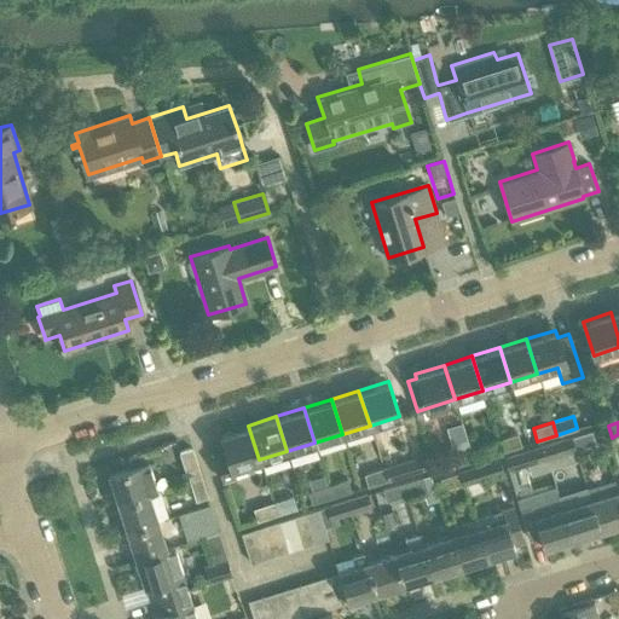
[(231,469),(259,460),(248,426),(219,434),(226,455),(215,458),(223,481),(233,476),(231,469)]
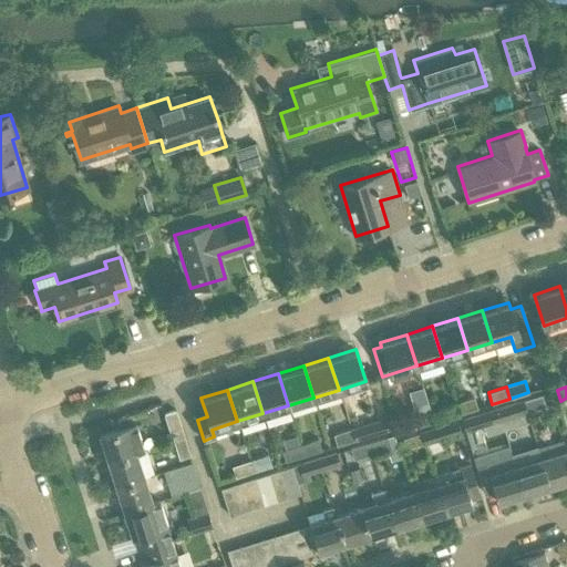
[(542,394),(523,401),(526,412),(545,405),(542,394)]
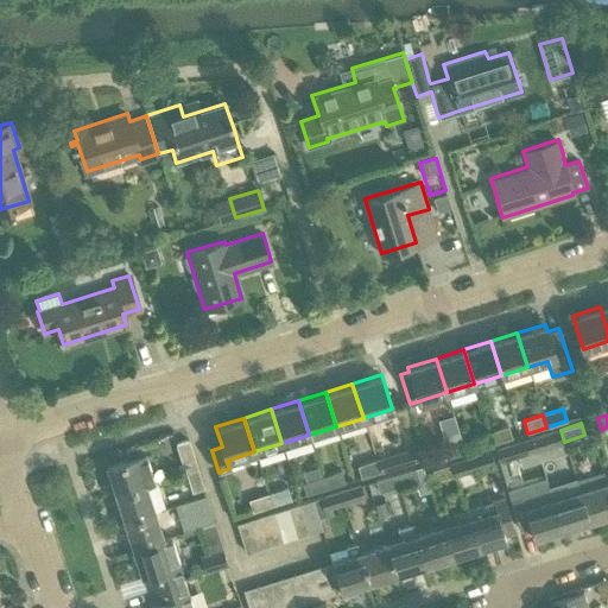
[(493,444),(512,437),(508,426),(489,432),(493,444)]
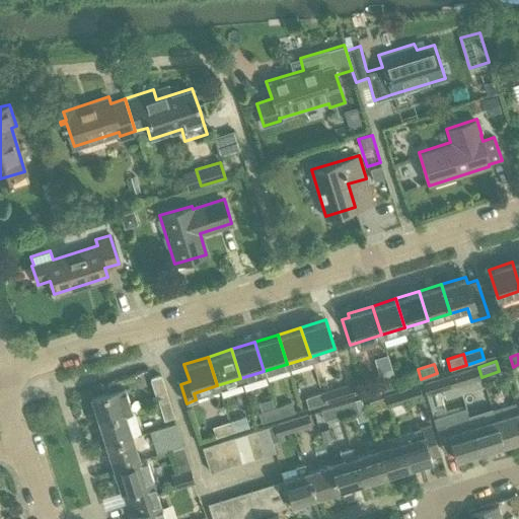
[(403,384),(421,379),(418,369),(400,374),(403,384)]
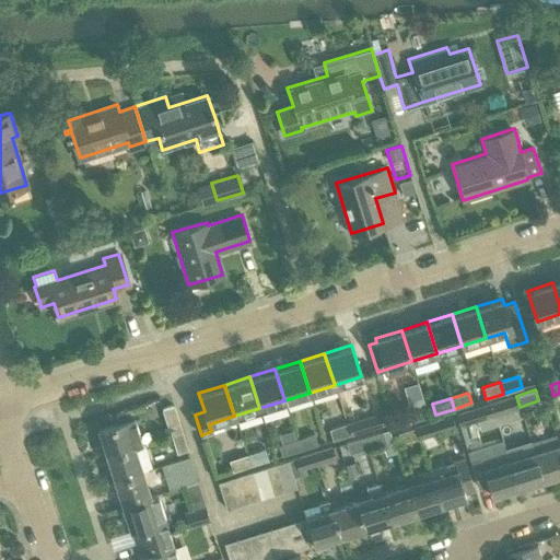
[(494,415),(513,409),(510,398),(491,404),(494,415)]
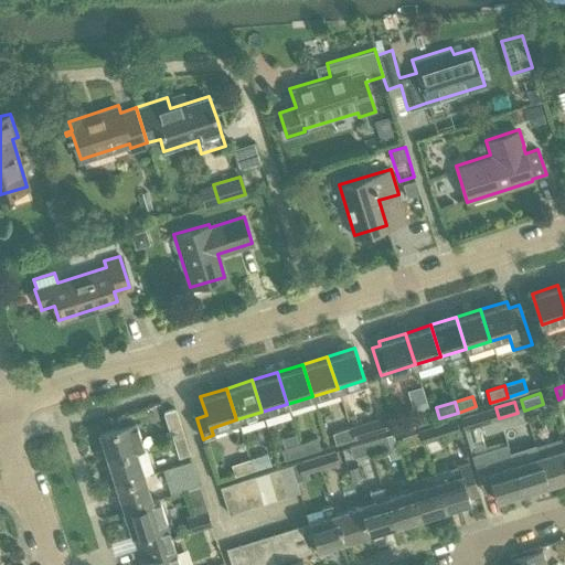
[(496,407),(478,413),(481,424),(499,418),(496,407)]
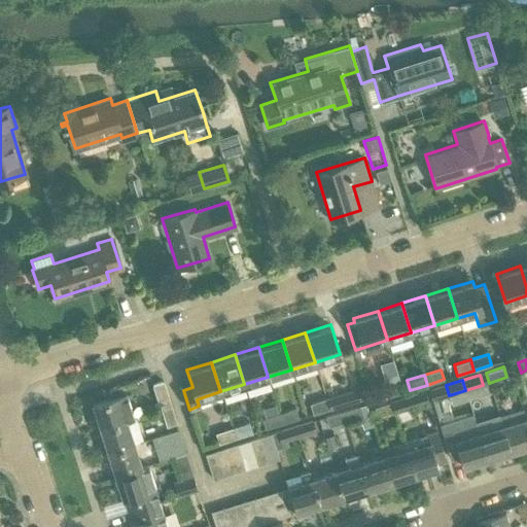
[(161,408),(170,405),(164,382),(152,385),(157,402),(159,401),(161,408)]
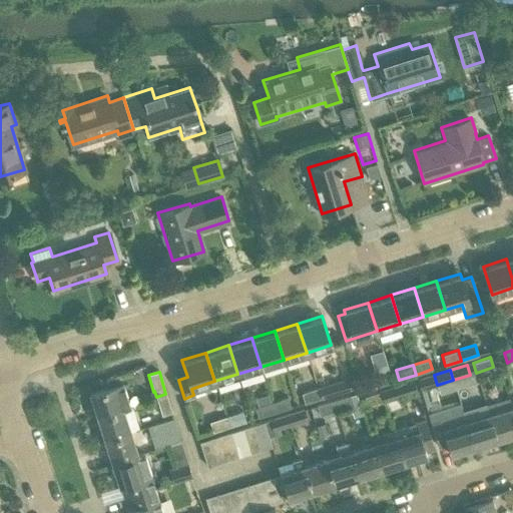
[(376,387),(393,382),(389,372),(373,377),(376,387)]
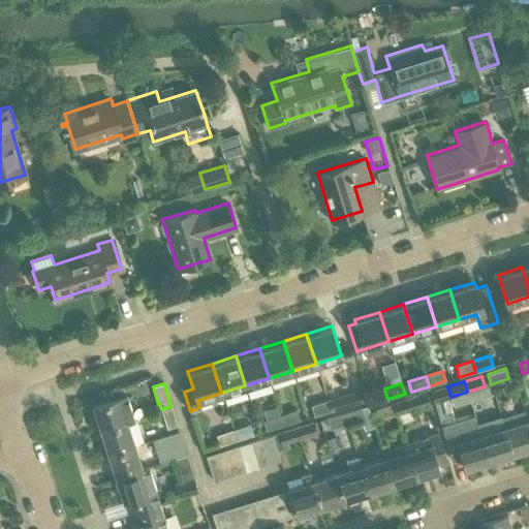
[(344,395),(328,400),(331,410),(365,400),(362,390),(344,395)]
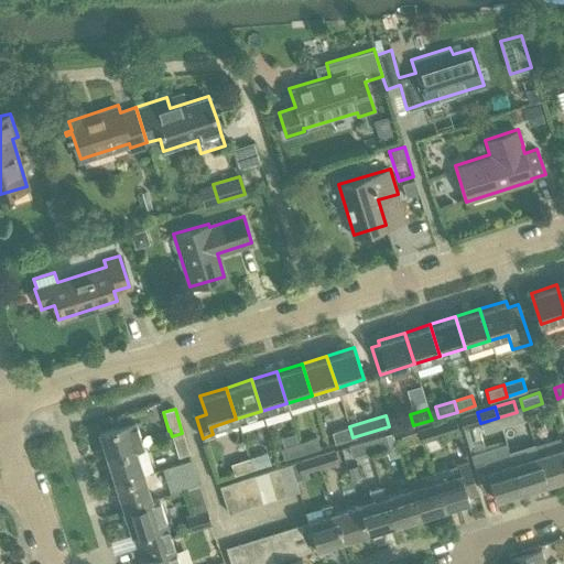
[(134,448),(142,446),(134,421),(127,423),(127,422),(98,431),(106,456),(134,447),(134,448)]
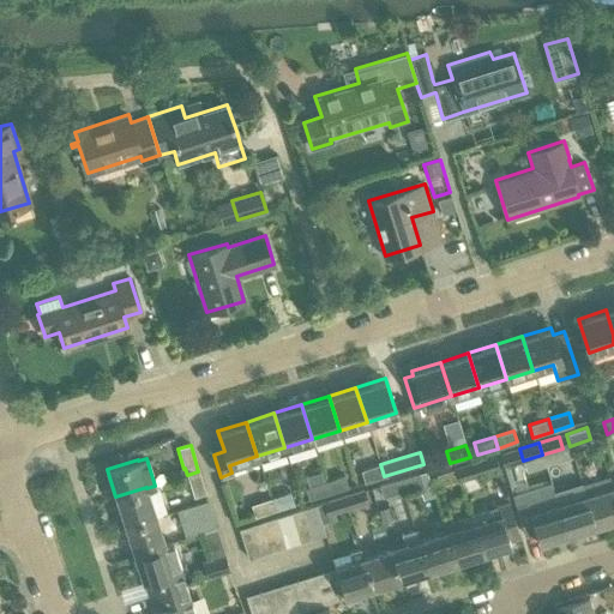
[(475,462),(456,468),(461,481),(479,475),(475,462)]
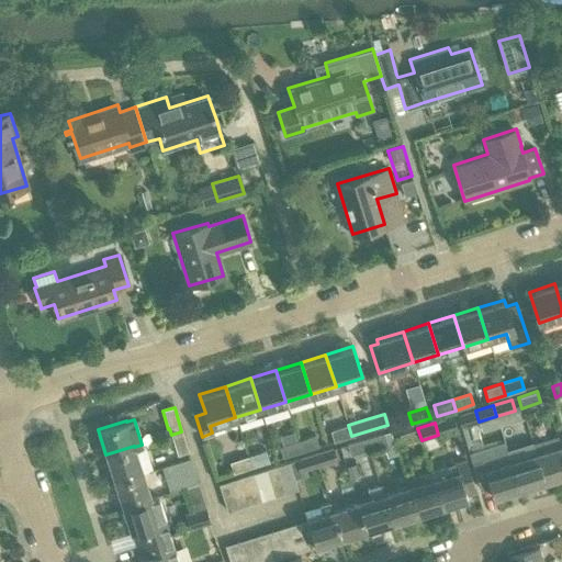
[(334,441),(351,436),(348,425),(329,430),(334,441)]
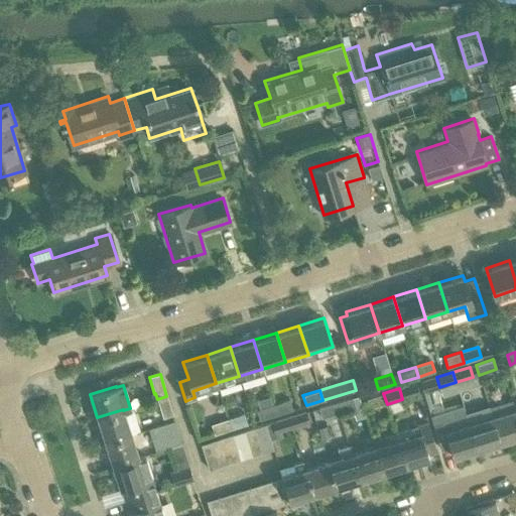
[(383,393),(366,399),(369,409),(387,404),(383,393)]
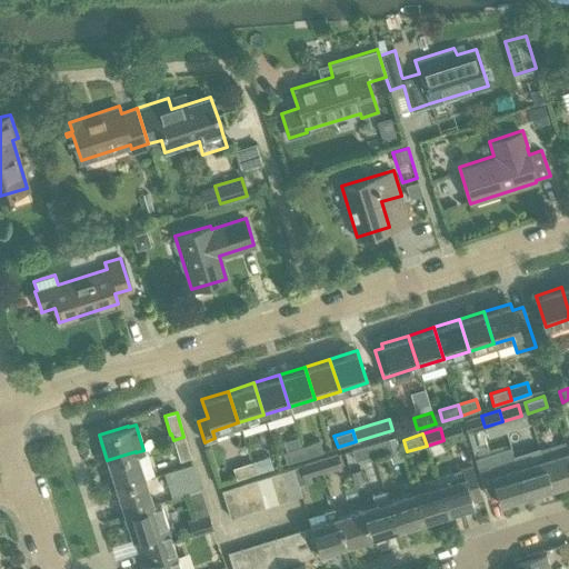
[(392,461),(402,458),(395,436),(370,443),(373,455),(388,450),(392,461)]
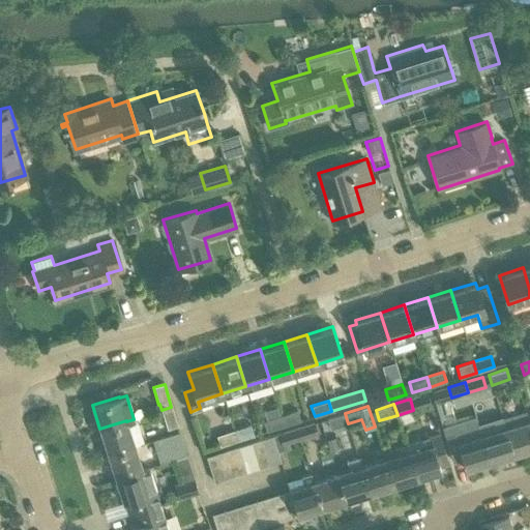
[(167,429),(177,425),(171,407),(162,410),(167,429)]
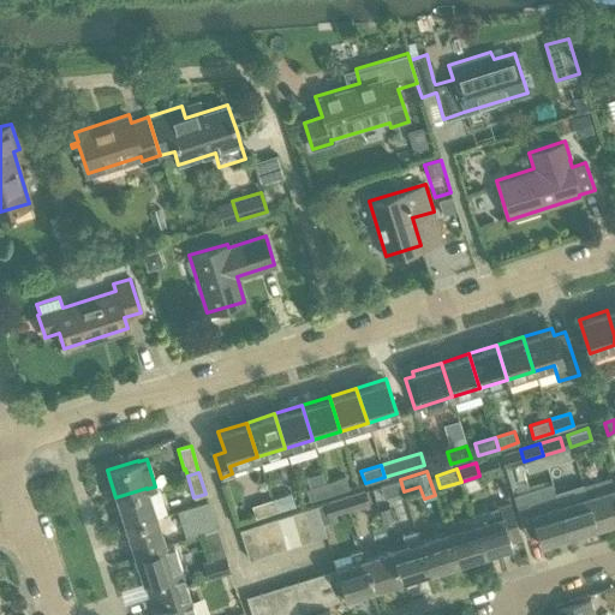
[(329,494),(348,488),(345,476),(326,482),(329,494)]
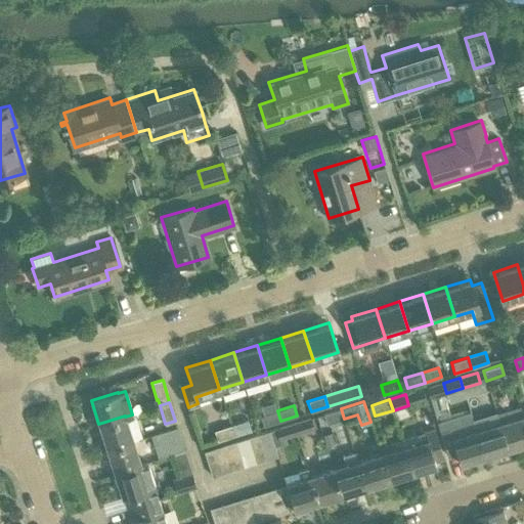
[(520,405),(496,412),(499,422),(498,422),(508,449),(523,444),(523,419),(523,415),(520,405)]
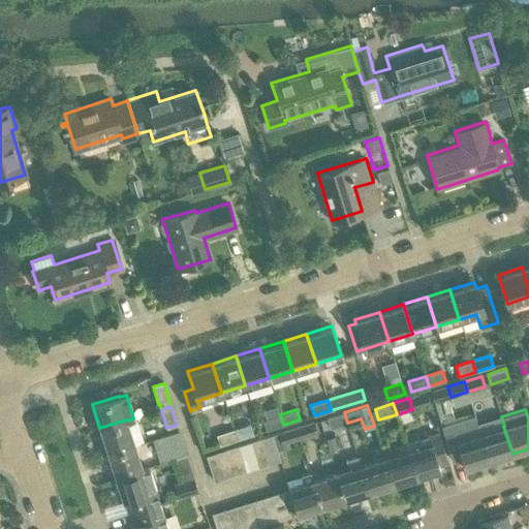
[(330,429),(347,423),(344,412),(327,417),(330,429)]
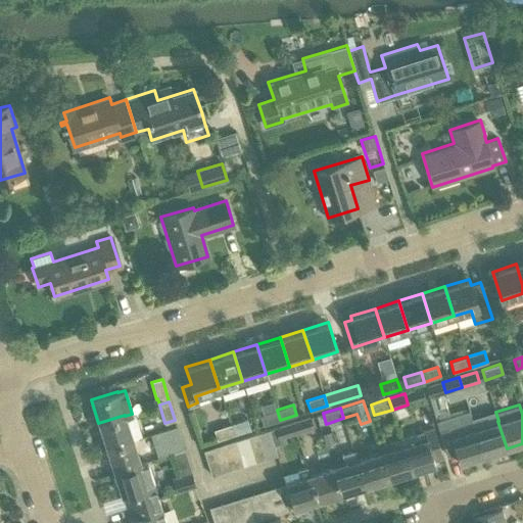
[(263,426),(280,420),(277,410),(259,416),(263,426)]
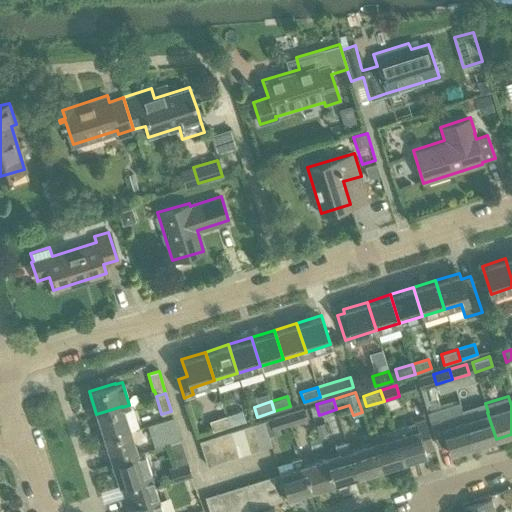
[(485,402),(462,409),(463,413),(465,419),(473,446),(496,439),(487,412),(488,412),(485,403),(485,402)]
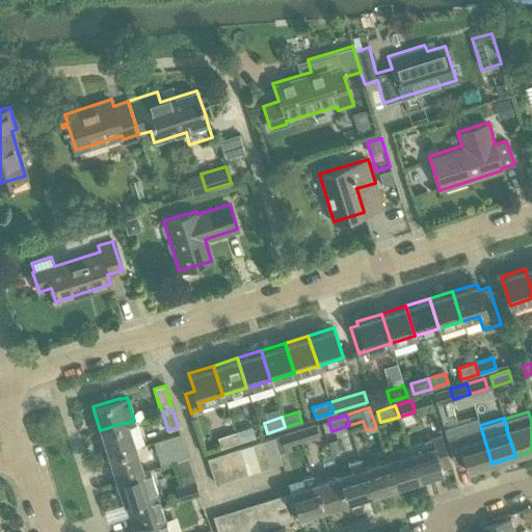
[(134,446),(127,423),(127,422),(100,430),(107,454),(134,446)]
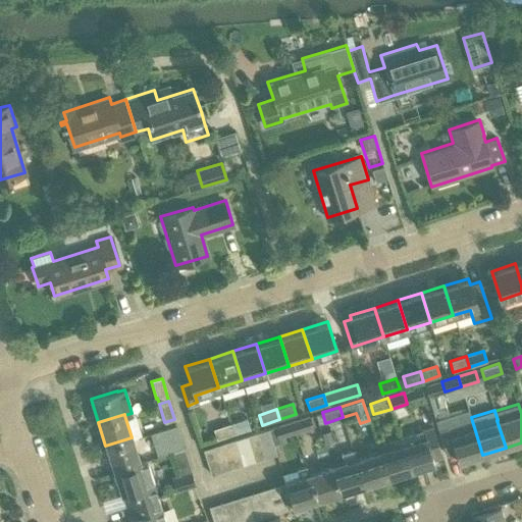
[(296,431),(312,426),(309,417),(293,422),(296,431)]
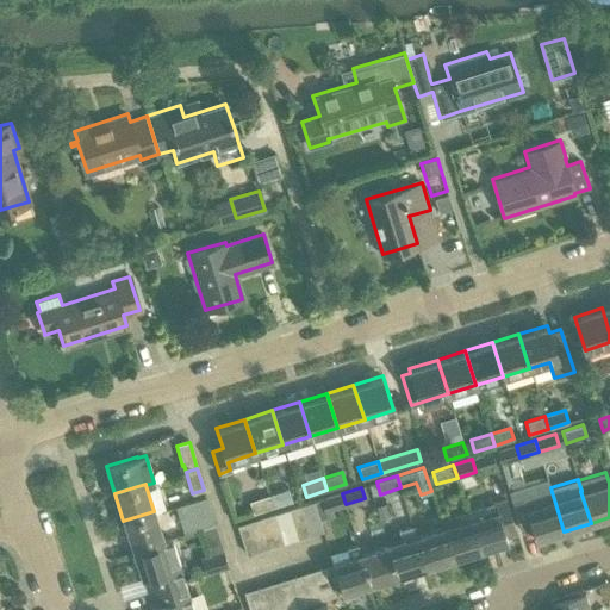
[(273,508),(291,502),(287,490),(269,496),(273,508)]
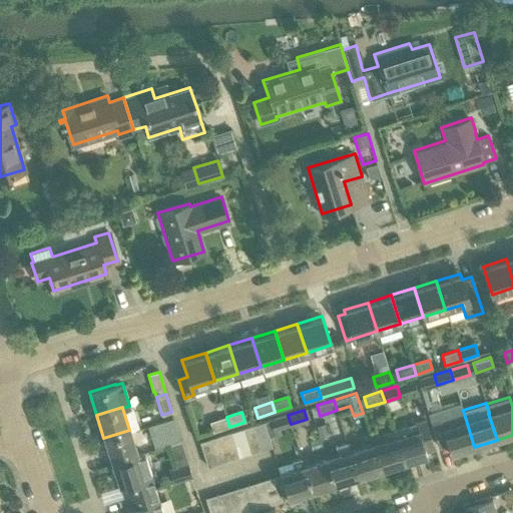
[(474,447),(466,420),(464,414),(441,421),(441,420),(431,423),(438,447),(448,444),(451,455),(474,447)]
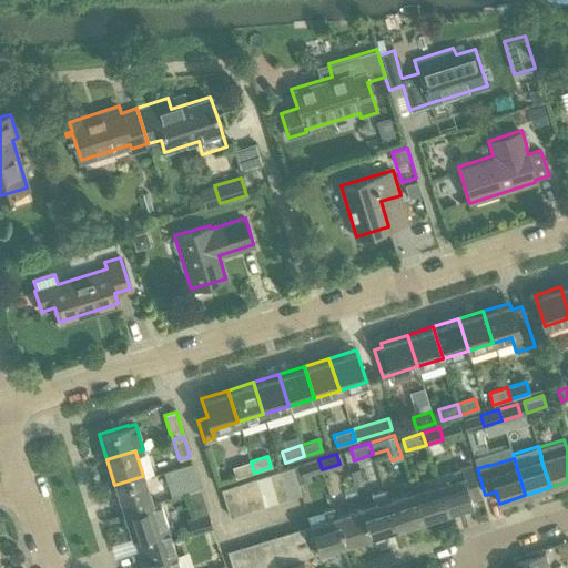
[(318,459),(292,467),(297,485),(306,482),(311,480),(308,474),(322,469),(318,459)]
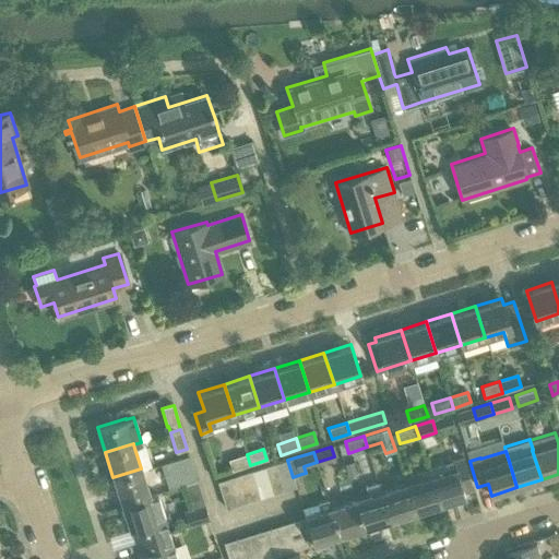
[(232,471),(250,465),(247,454),(229,460),(232,471)]
